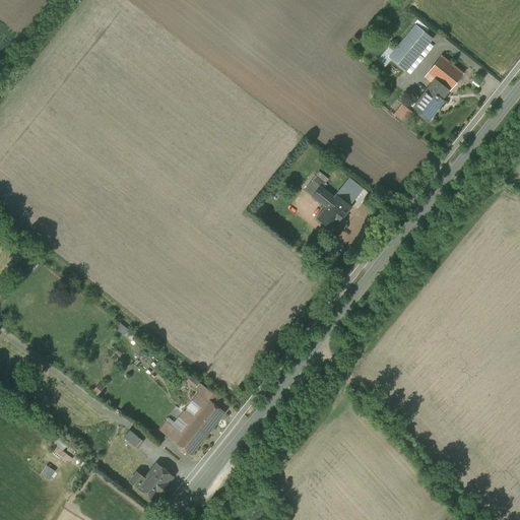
[(395,50),(390,58),(391,59),(405,70),(432,39),(415,25),(395,50)]
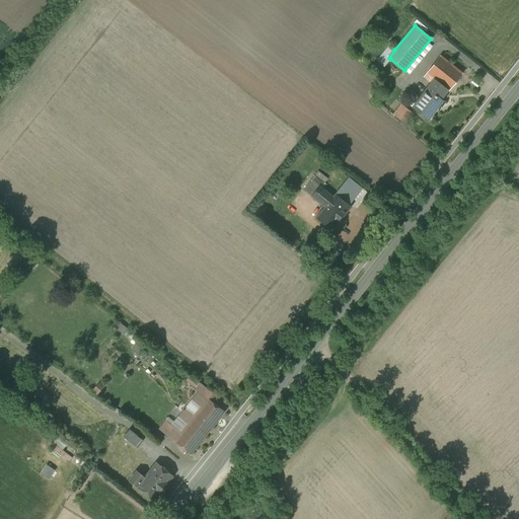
[(390,59),(389,58),(394,50),(389,46),(377,61),(384,67),(390,59)]
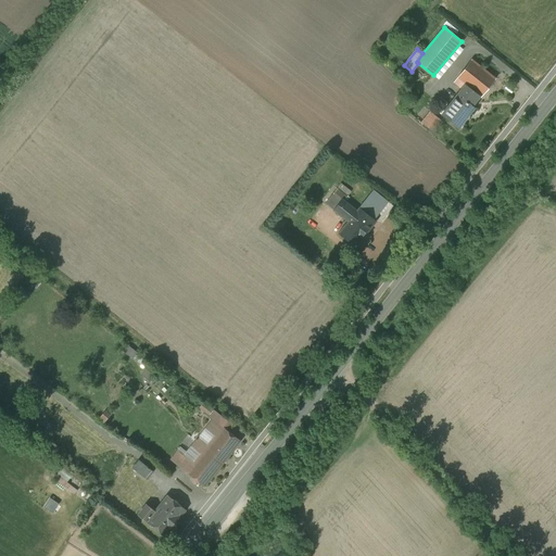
[(496,78),(471,59),(454,83),(462,89),(466,85),(479,96),(481,97),(496,78)]
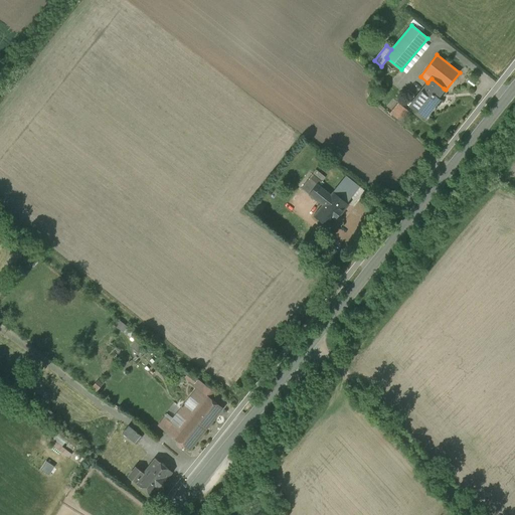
[(424,88),(409,107),(423,118),(439,99),(437,98),(444,89),(436,82),(428,92),(424,88)]
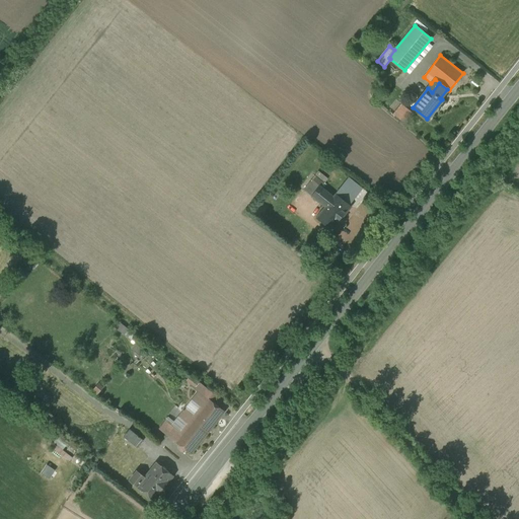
[(411,113),(401,104),(394,115),(403,122),(411,113)]
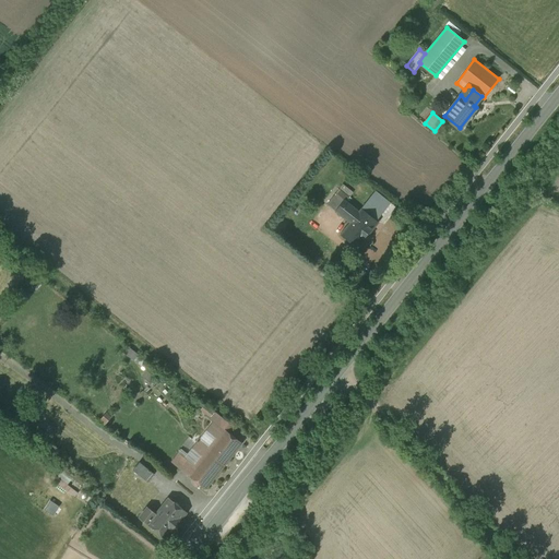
[(376,191),(359,212),(346,201),(349,197),(340,189),(328,204),(351,223),(341,234),(358,248),(379,222),(377,221),(390,203),(376,191)]
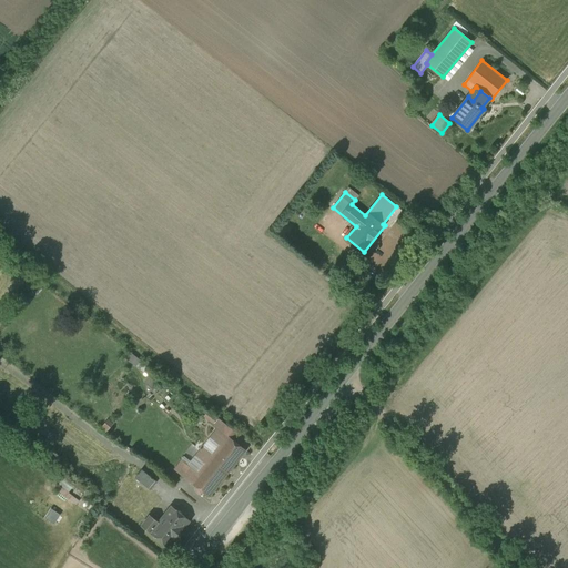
[(138,366),(142,359),(132,352),(127,358),(138,366)]
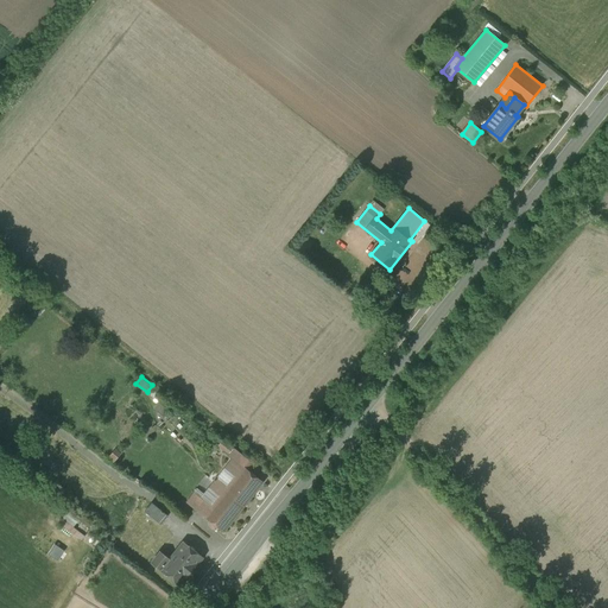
[(109,457),(114,462),(122,453),(116,448),(109,457)]
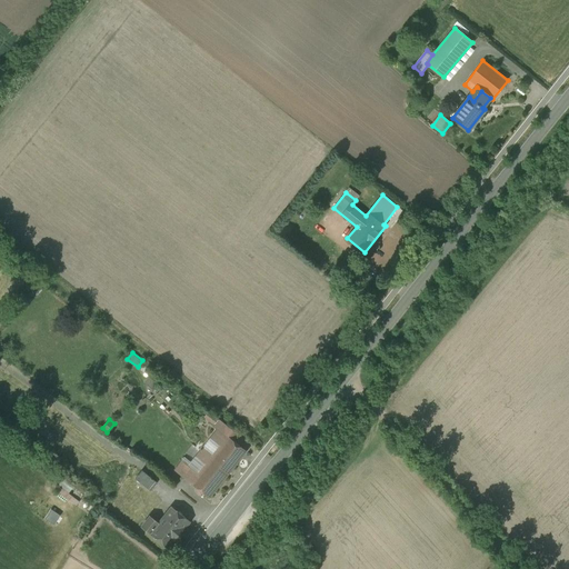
[(221,446),(213,456),(203,448),(197,456),(207,465),(199,473),(189,466),(182,475),(210,496),(246,451),(218,429),(211,438),(221,446)]
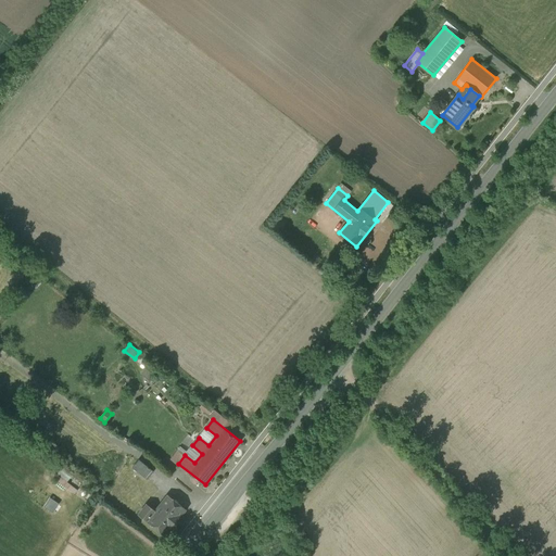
[(153,471),(139,460),(133,468),(148,479),(153,471)]
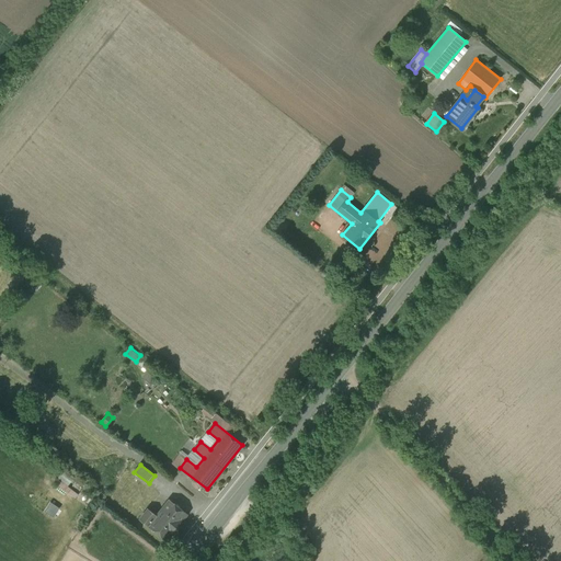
[(126,476),(136,483),(139,480),(129,471),(126,476)]
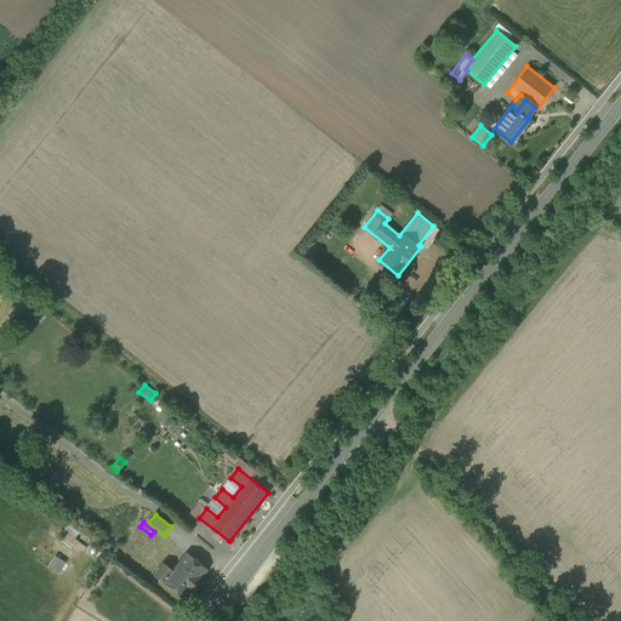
[(86,548),(74,539),(80,531),(69,523),(60,534),(83,552),(86,548)]
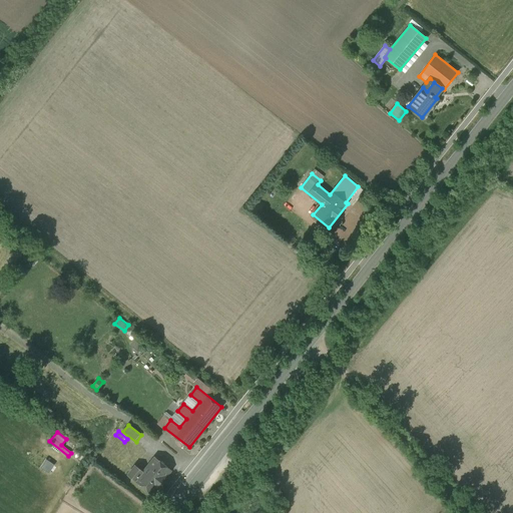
[(121,463),(115,457),(120,452),(109,442),(101,450),(117,465),(116,466),(117,467),(121,463)]
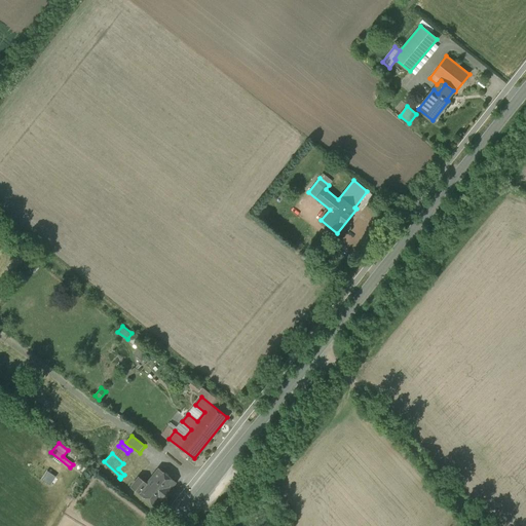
[(40,479),(49,485),(57,476),(46,470),(40,479)]
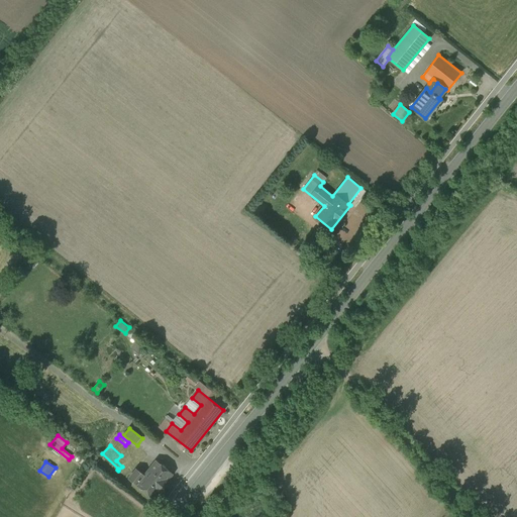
[(156,461),(144,476),(136,470),(129,478),(153,498),(159,491),(163,493),(170,484),(167,481),(172,475),(156,461)]
